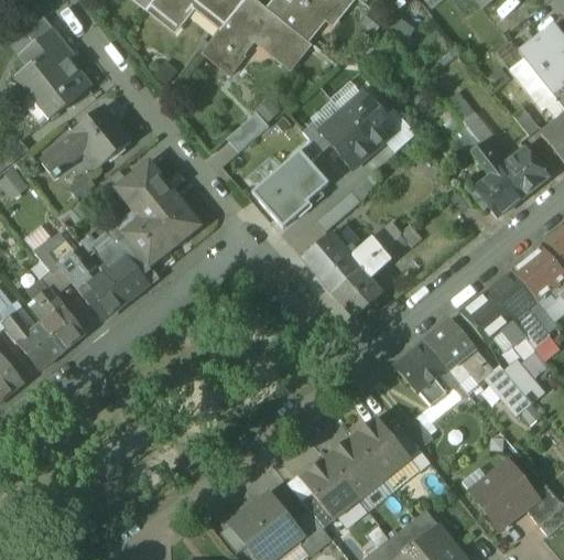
[(153,0),(150,6),(177,28),(197,3),(224,24),(242,0),(153,0)]
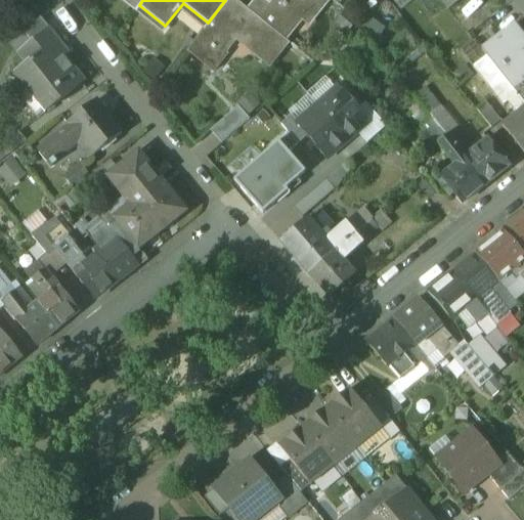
[(225,0),(208,23),(185,50),(211,71),(223,55),(217,50),(234,29),(255,45),(251,50),(266,62),(286,39),(281,36),(247,7),(236,0),(225,0)]
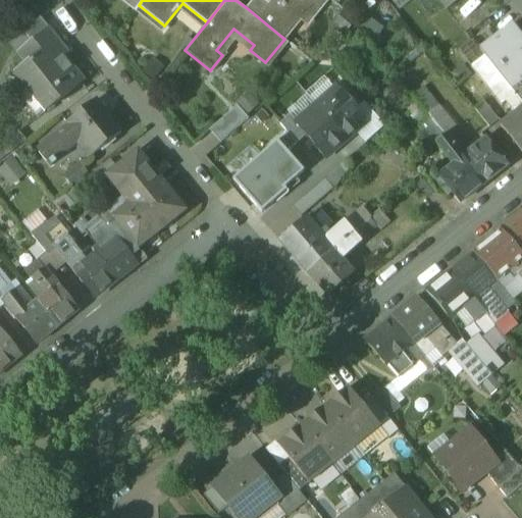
[(269,0),(269,1),(268,0),(251,0),(246,7),(280,36),(301,9),(309,16),(321,0),(269,0)]
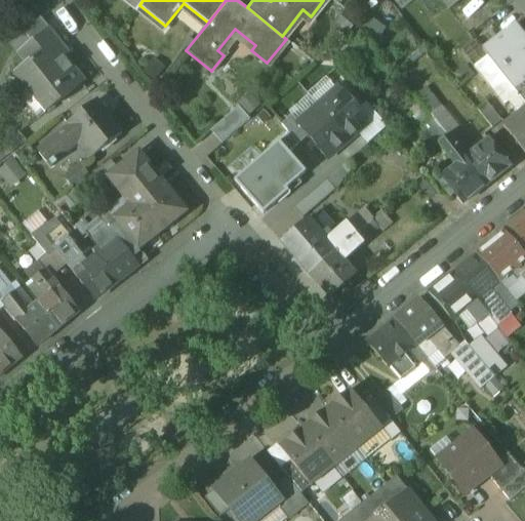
[(442,0),(449,8),(458,0),(442,0)]
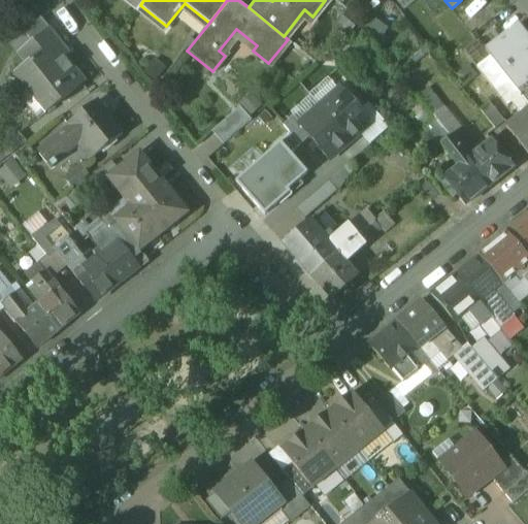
[(527,39),(517,25),(486,48),(490,55),(527,102),(527,83),(527,80),(527,39)]
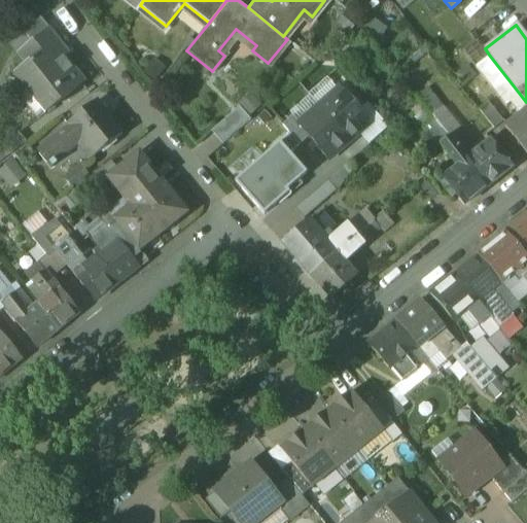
[(84,82),(55,45),(61,40),(50,27),(20,51),(29,63),(16,73),(28,89),(35,82),(54,106),(84,82)]
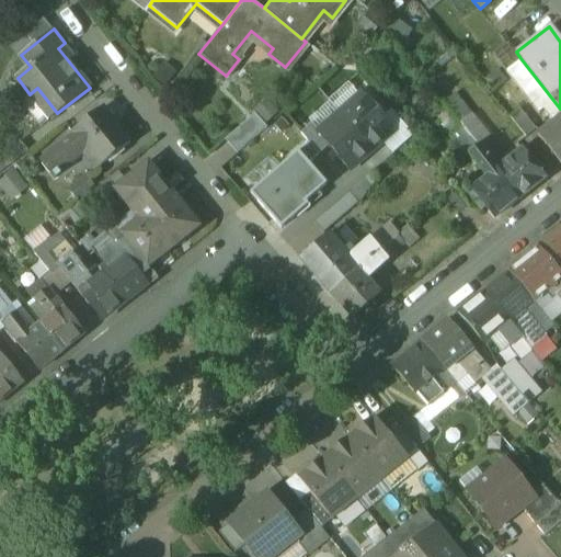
[(560,114),(560,109),(521,58),(506,70),(538,111),(544,105),(554,118),(556,120),(560,114)]
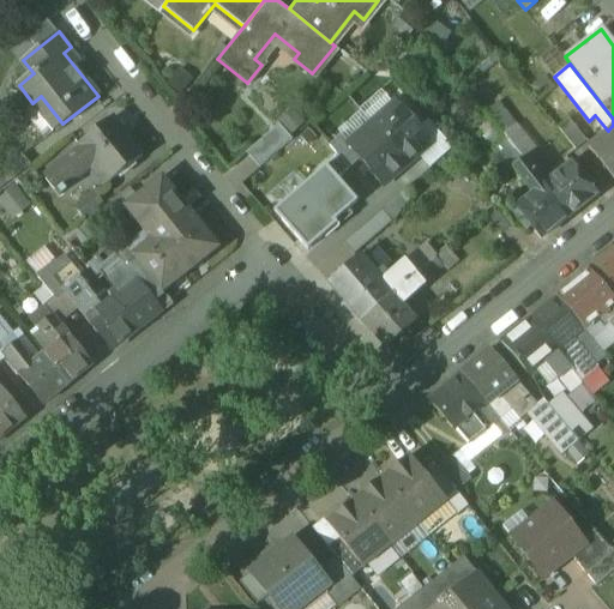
[(419,126),(396,100),(372,120),(407,161),(419,151),(431,140),(419,126)]
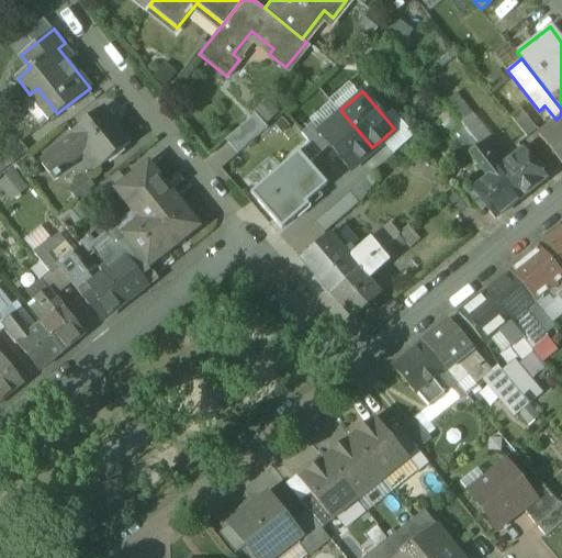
[(537,126),(520,105),(509,113),(527,134),(537,126)]
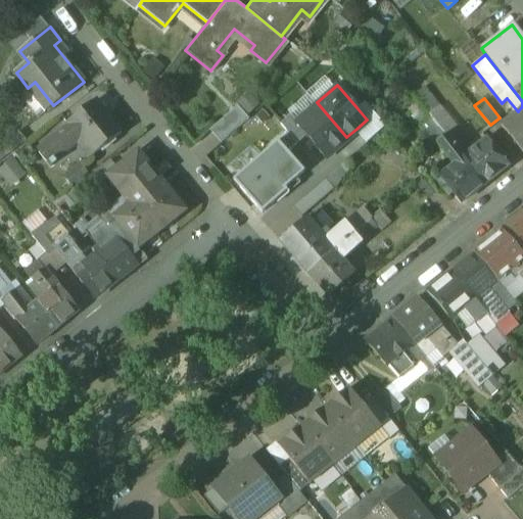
[(98,99),(69,122),(70,123),(83,137),(95,153),(124,130),(98,99)]
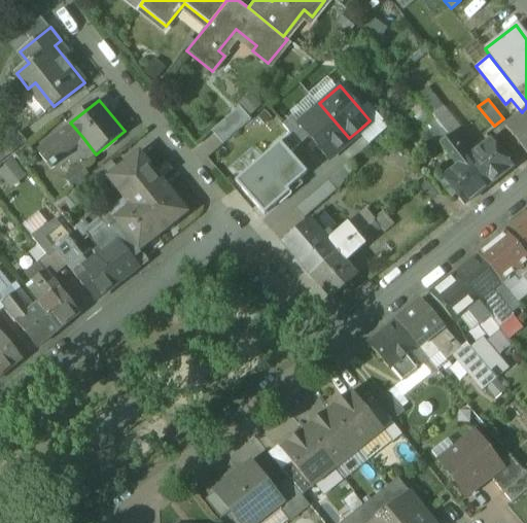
[(378,112),(367,101),(359,108),(370,120),(378,112)]
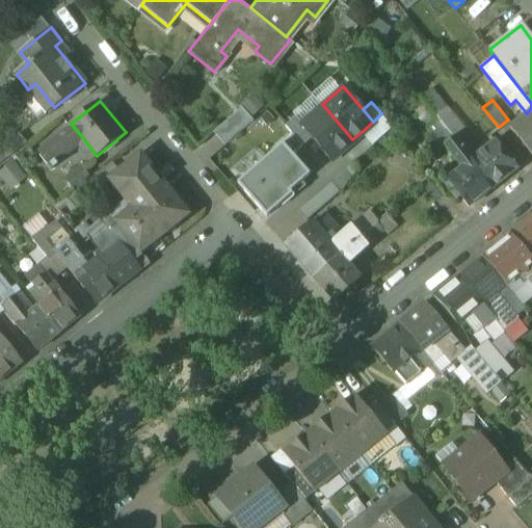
[(242,104),(214,129),(225,142),(232,137),(254,117),(242,104)]
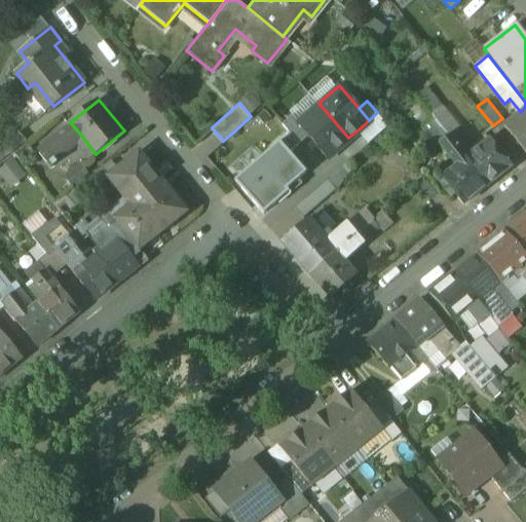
[(348,138),(318,103),(300,120),(299,121),(309,133),(329,155),(348,138)]
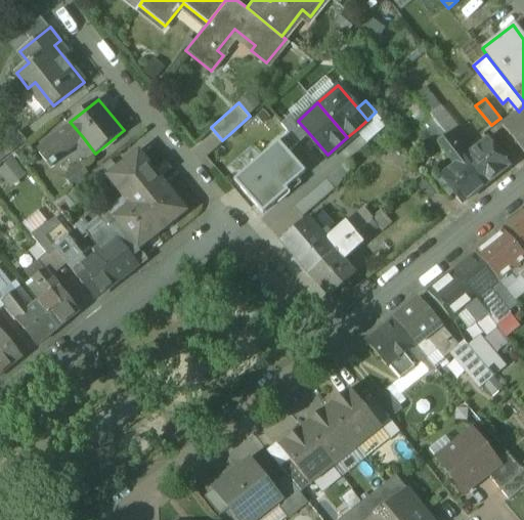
[(523,106),(519,112),(518,111),(503,123),(523,150),(523,106)]
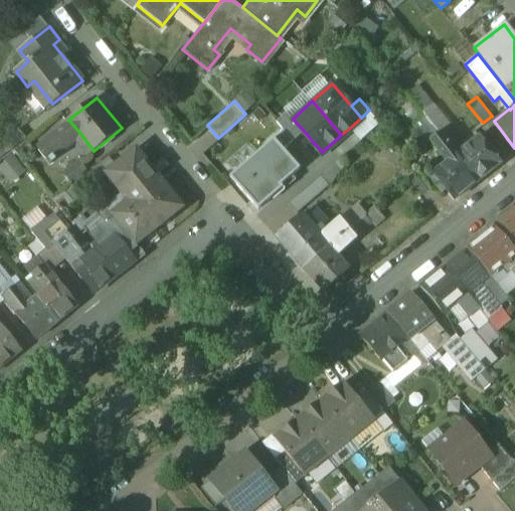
[(245,114),(224,133),(237,147),(263,124),(250,110),(245,114)]
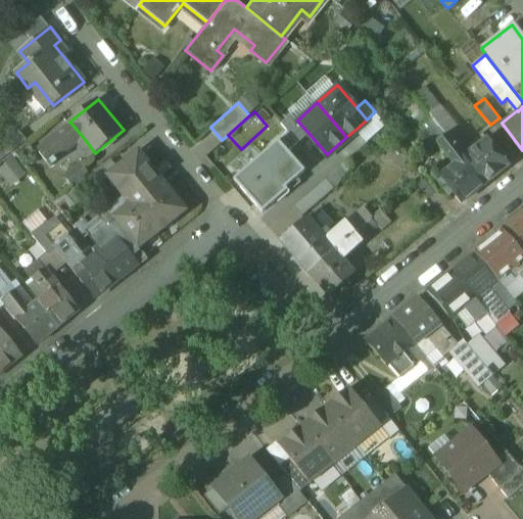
[(298,120),(291,111),(281,121),(297,141),(307,132),(297,121),(298,120)]
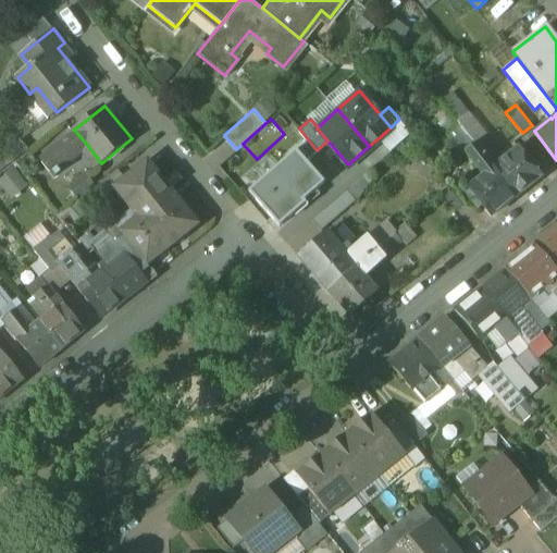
[(411,132),(399,119),(391,127),(380,137),(391,149),(411,132)]
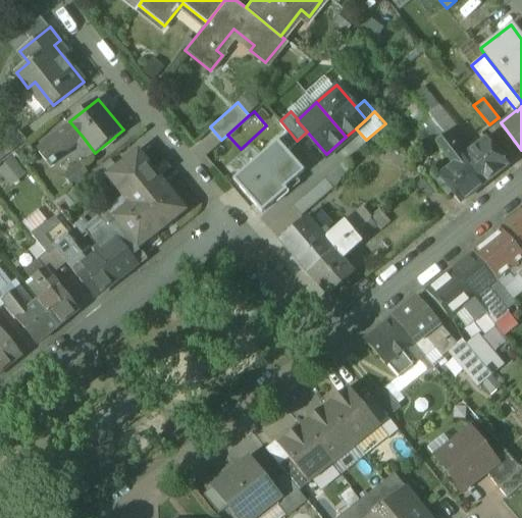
[(70,122),(39,147),(53,164),(55,163),(56,164),(59,161),(56,158),(83,137),(70,122)]
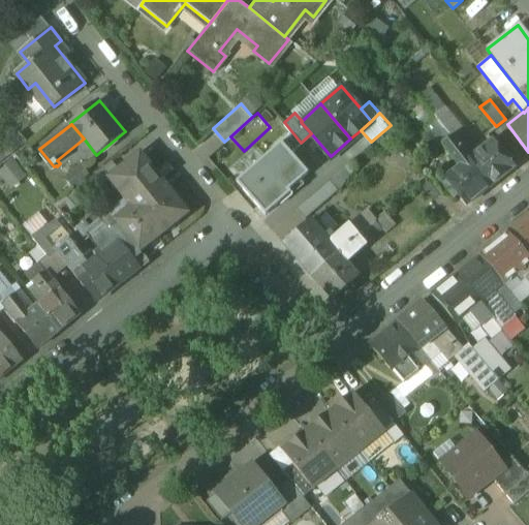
[(478,151),(461,128),(452,136),(469,158),(478,151)]
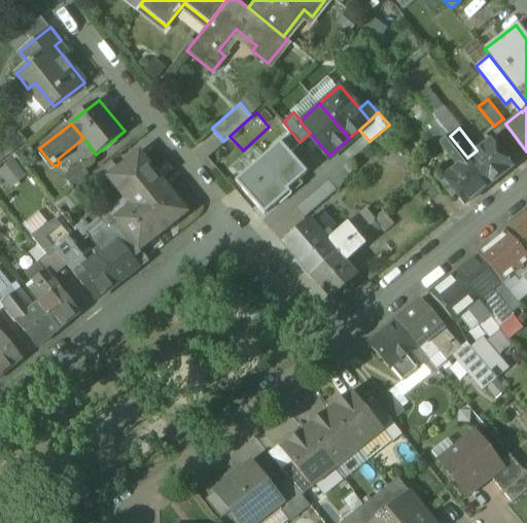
[(20,130),(2,145),(9,154),(28,140),(20,130)]
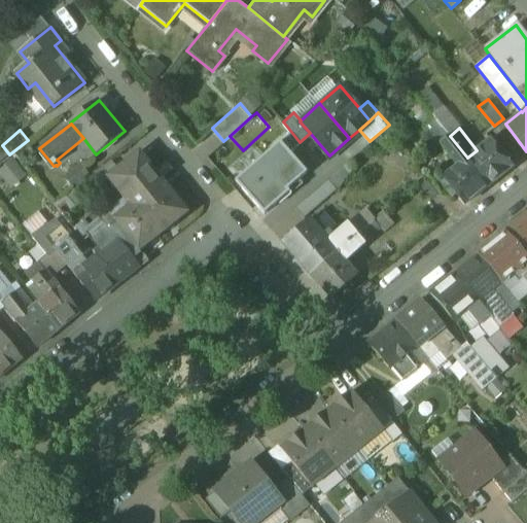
[(467,158),(450,136),(442,142),(459,164),(467,158)]
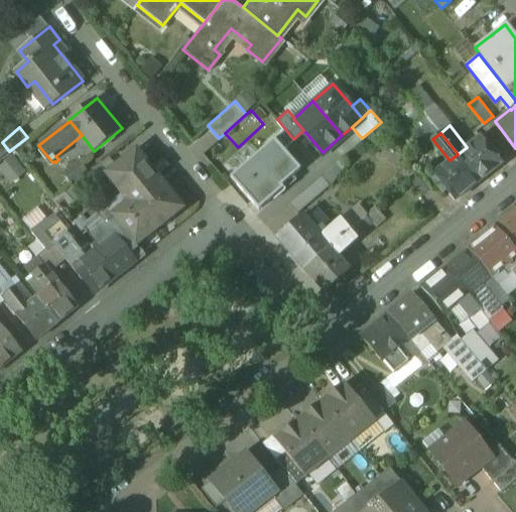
[(467,147),(458,154),(479,179),(501,162),(481,136),(467,147)]
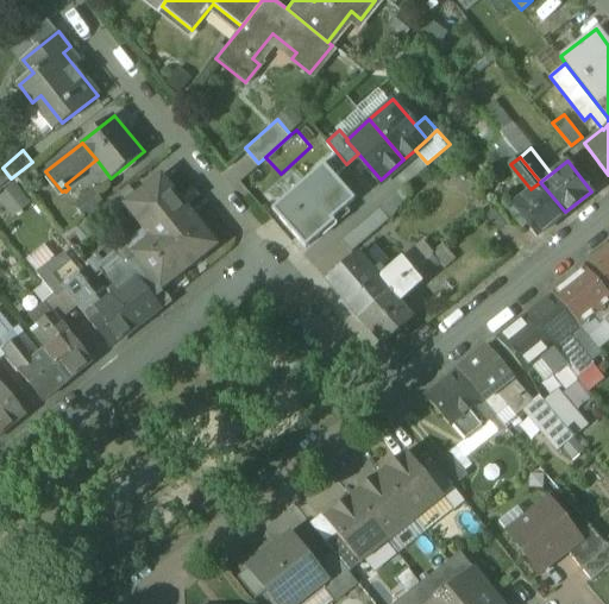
[(36,165),(22,177),(29,186),(43,172),(36,165)]
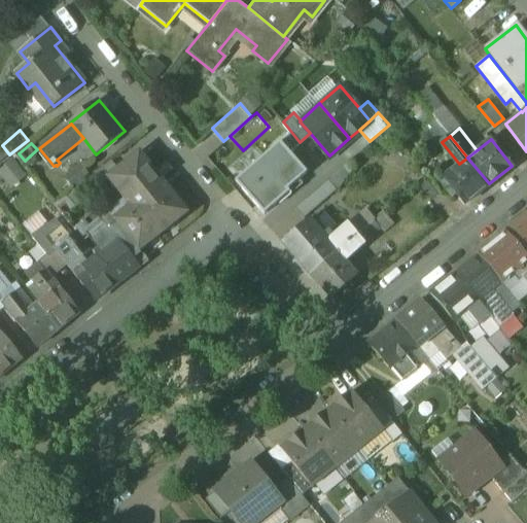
[(306,167),(286,145),(281,150),(295,167),(288,173),(292,178),(306,167)]
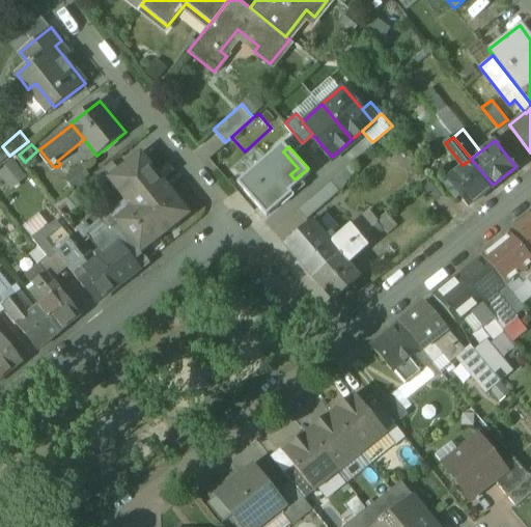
[(283,151),(266,167),(280,184),(290,174),(298,168),(283,151)]
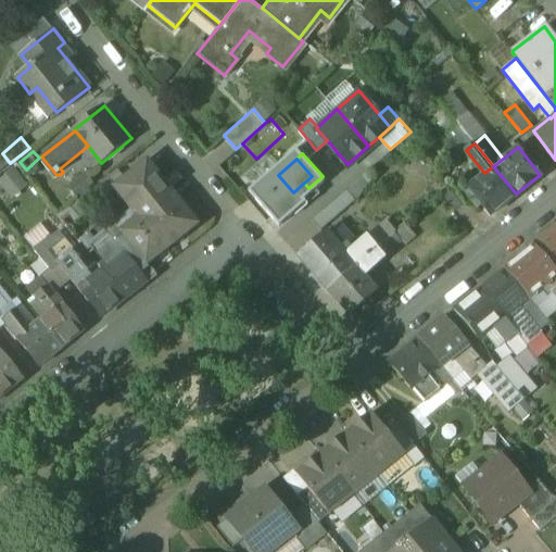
[(151,162),(119,186),(142,215),(123,230),(126,235),(148,262),(199,221),(151,162)]
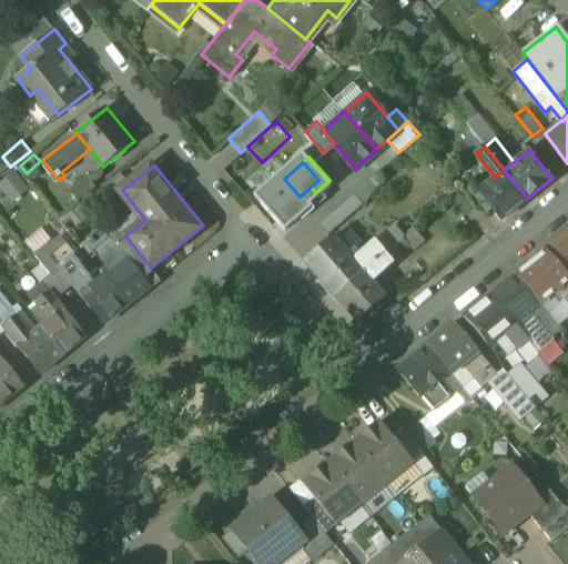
[(262,180),(251,167),(239,178),(250,191),(262,180)]
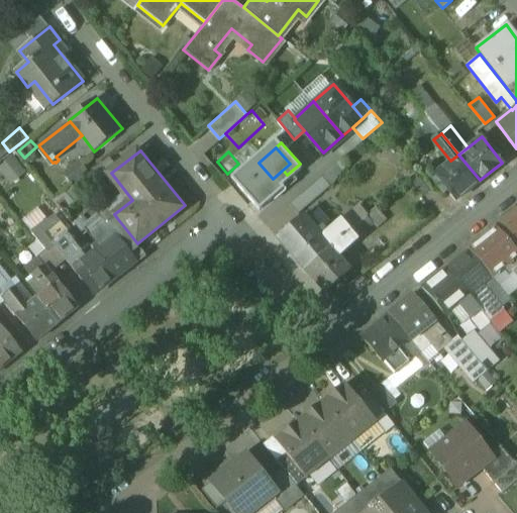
[(0,164),(11,181),(27,170),(16,152),(0,163),(0,164)]
